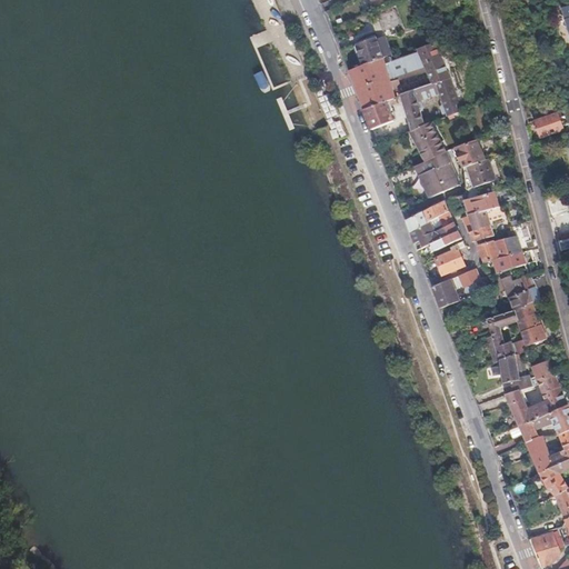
[(401,22),(396,1),(380,8),(387,28),(401,22)]
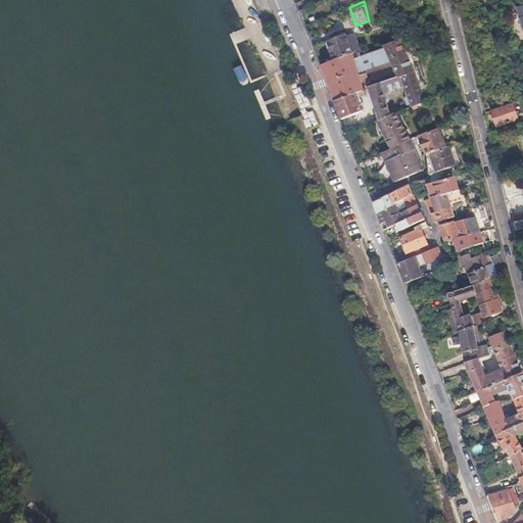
[(371,52),(367,38),(360,40),(358,34),(350,37),(349,34),(328,41),(334,59),(355,52),(357,52),(360,53),(361,56),(371,52)]
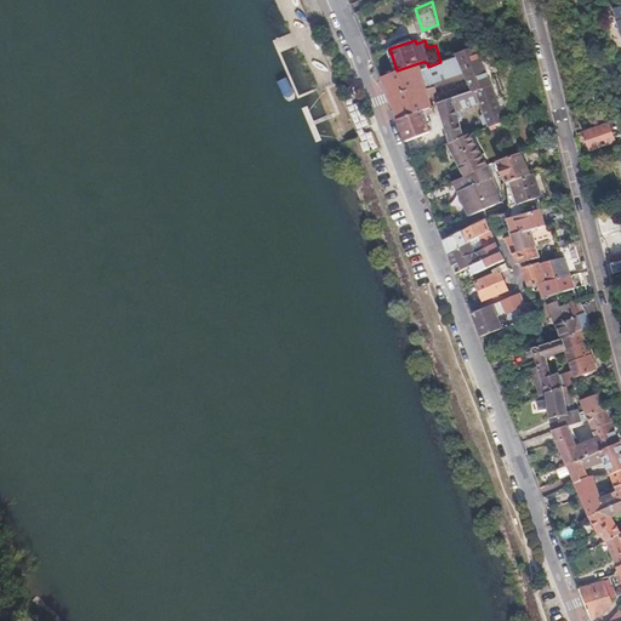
[(491,85),(474,45),(456,53),(457,56),(459,58),(473,91),(491,85)]
